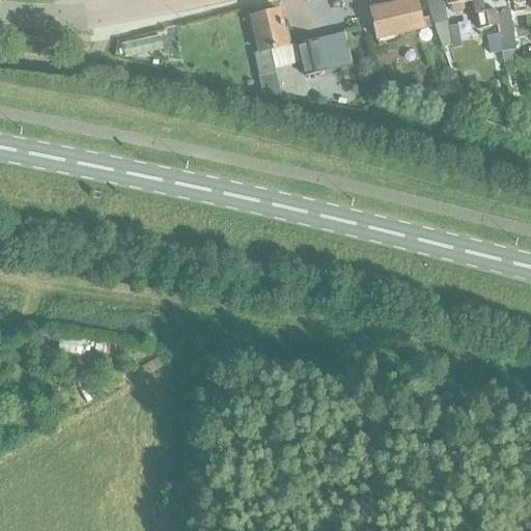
[(414,0),(369,10),(376,39),(421,29),(415,0),(414,0)]
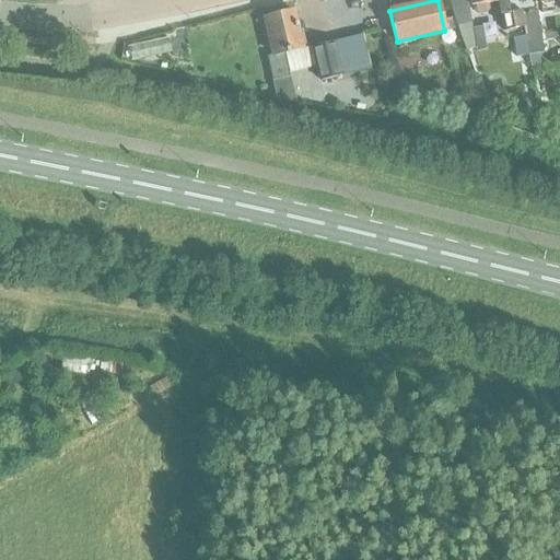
[(446,0),(457,28),(465,51),(475,49),(471,25),(469,25),(465,0),(446,0)]
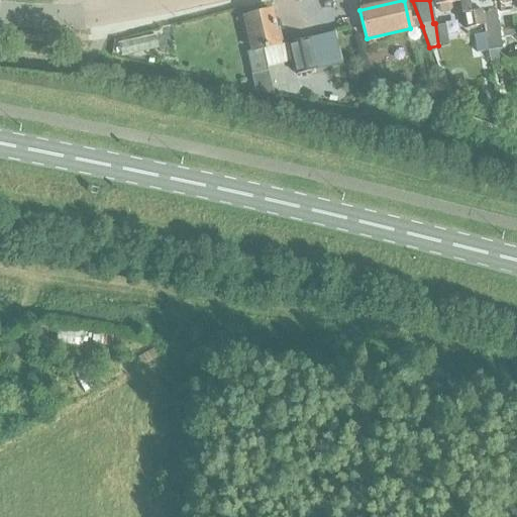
[(434,0),(435,5),(437,5),(438,11),(441,14),(448,13),(450,9),(448,3),(459,1),(464,29),(483,25),(481,13),(481,11),(472,12),(470,2),(470,0),(434,0)]
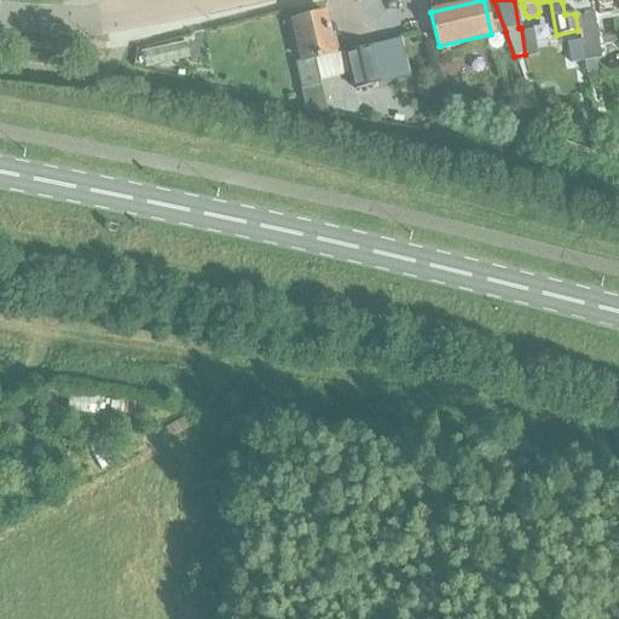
[(291,21),(301,62),(294,63),(301,90),(319,86),(313,59),(334,56),(333,51),(336,50),(333,36),(330,36),(324,13),(291,21)]
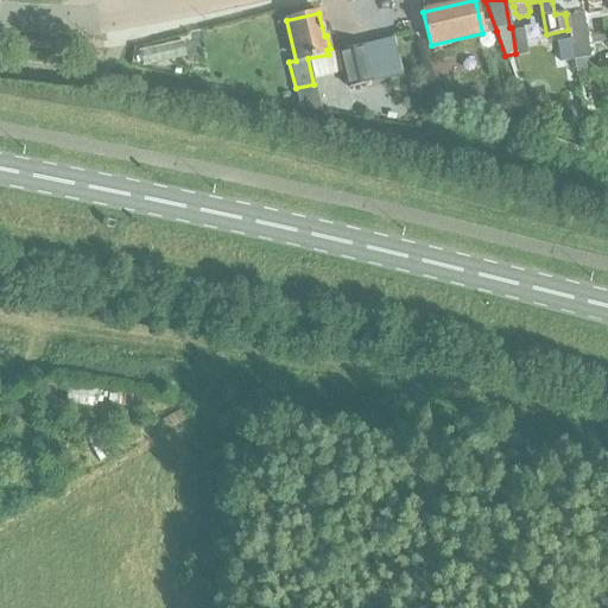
[(565,16),(568,30),(570,39),(569,39),(574,61),(575,74),(587,71),(582,43),(587,42),(582,13),(565,16)]
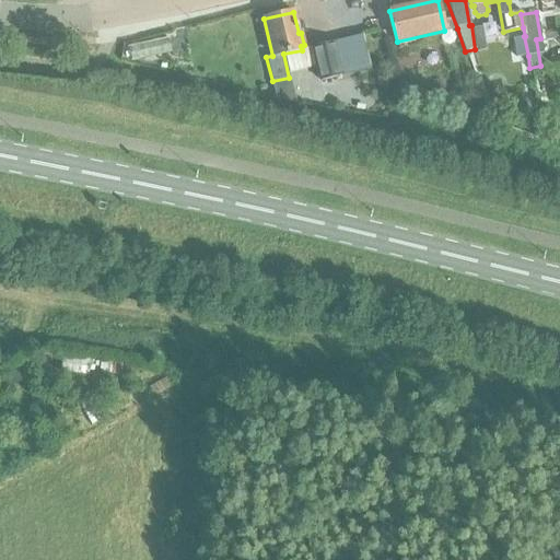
[(512,38),(515,57),(528,56),(524,36),(513,38),(512,38)]
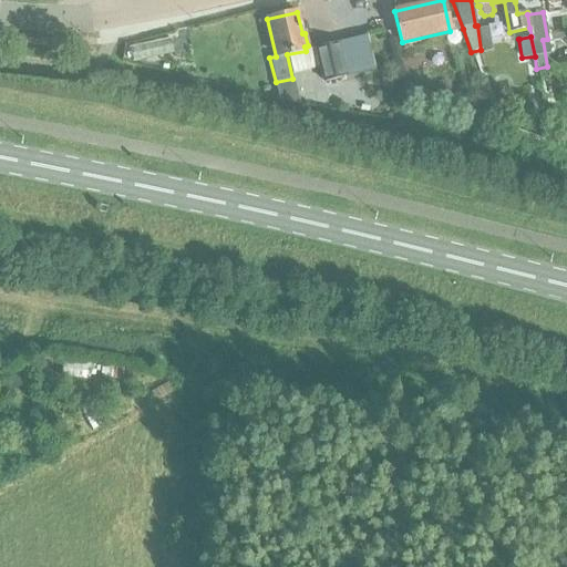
[(317,48),(318,51),(326,82),(347,78),(339,42),(317,48)]
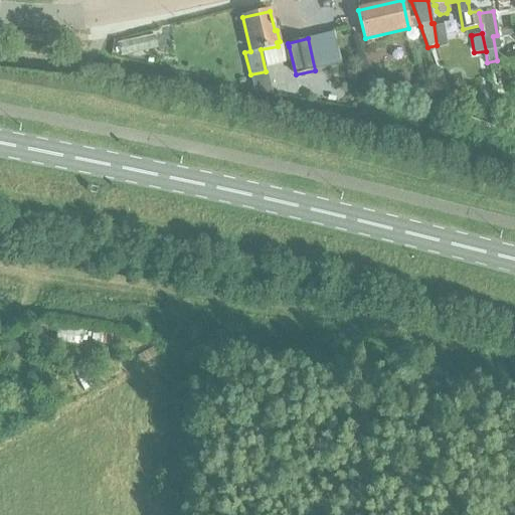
[(82,332),(56,328),(54,342),(80,346),(82,332)]
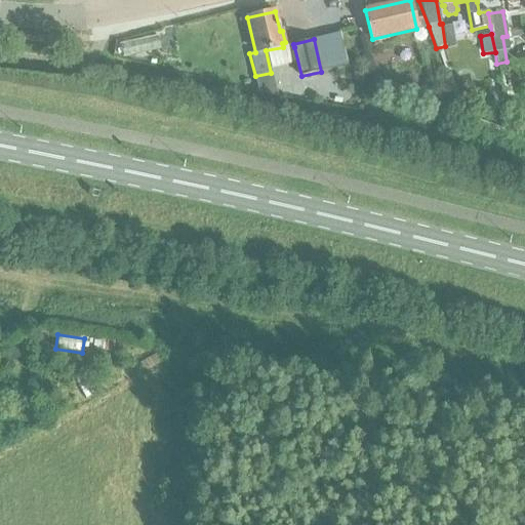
[(93,338),(92,350),(122,354),(123,342),(93,338)]
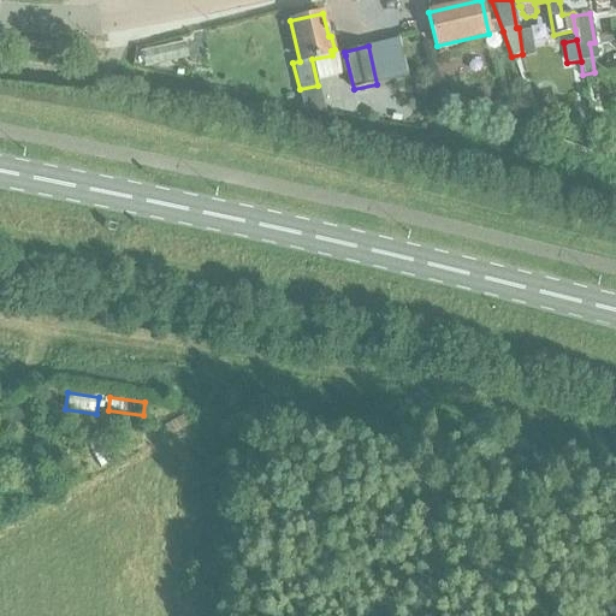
[(113,461),(100,436),(86,443),(100,468),(113,461)]
